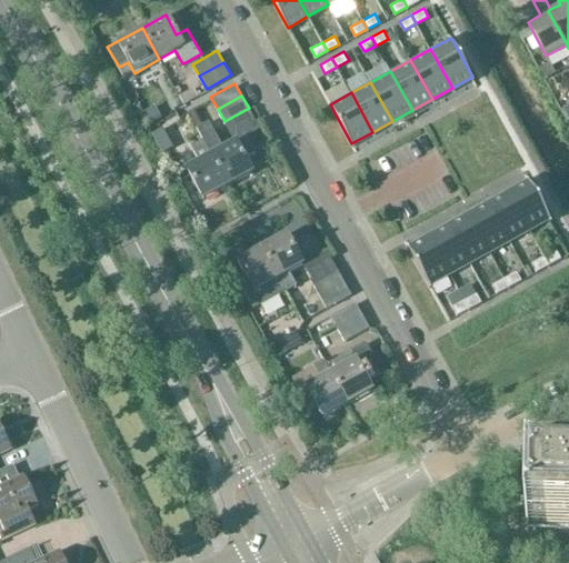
[(228,183),(252,170),(246,157),(256,151),(246,134),(225,147),(209,118),(197,126),(202,137),(228,183)]
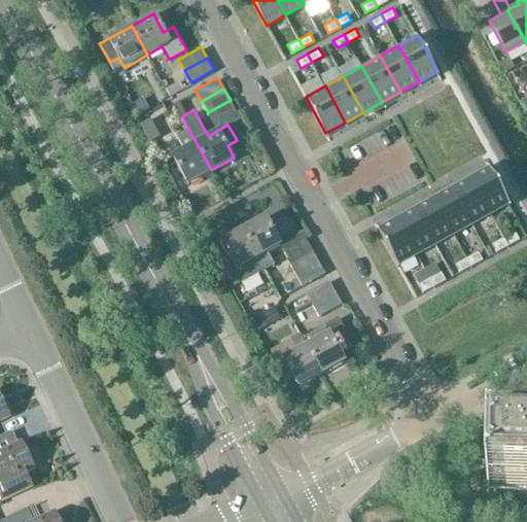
[(173,154),(184,175),(188,182),(211,170),(187,127),(176,133),(184,148),(173,154)]
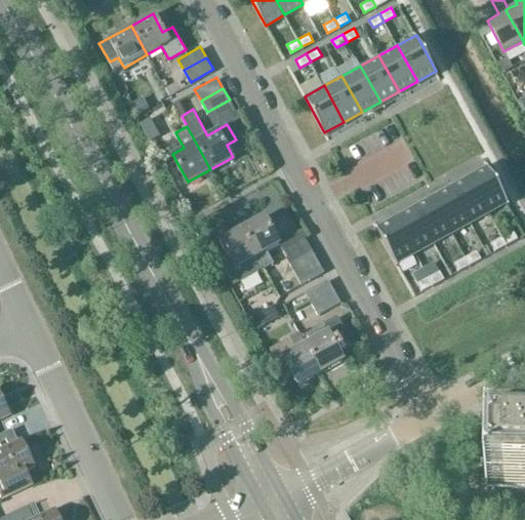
[(509,202),(487,163),(486,163),(487,165),(468,175),(488,211),(507,201),(508,203),(509,202)]
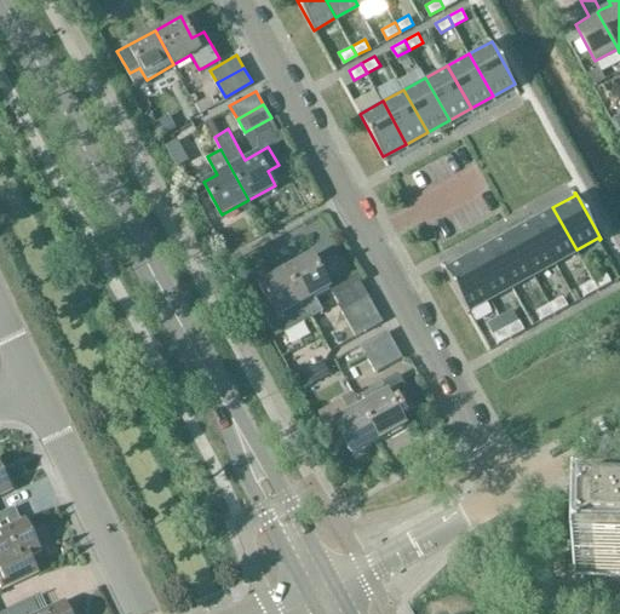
[(532,219),(555,262),(577,250),(552,207),(532,219)]
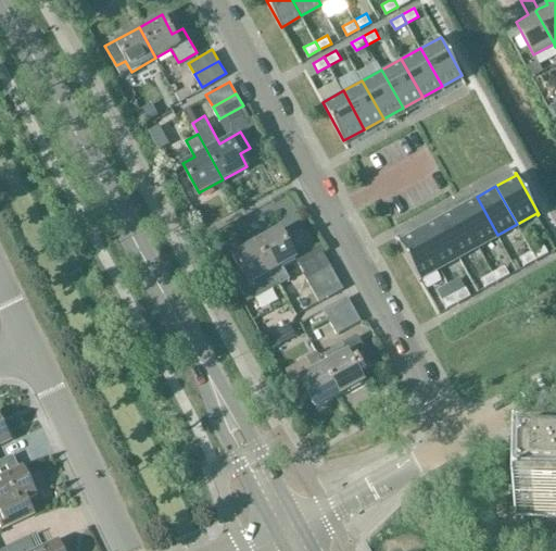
[(477,197),(457,208),(478,246),(497,235),(477,197)]
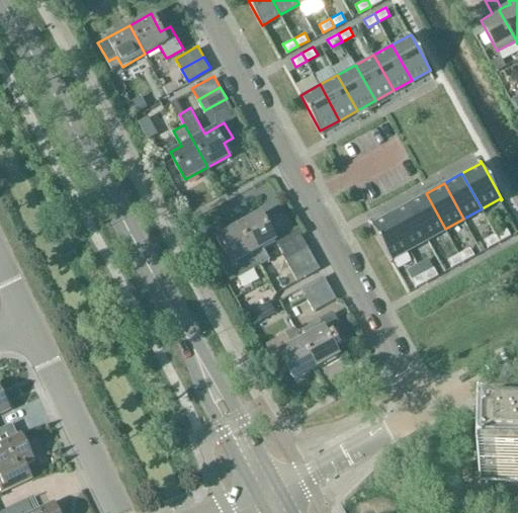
[(408,202),(428,239),(445,229),(426,193),(408,202)]
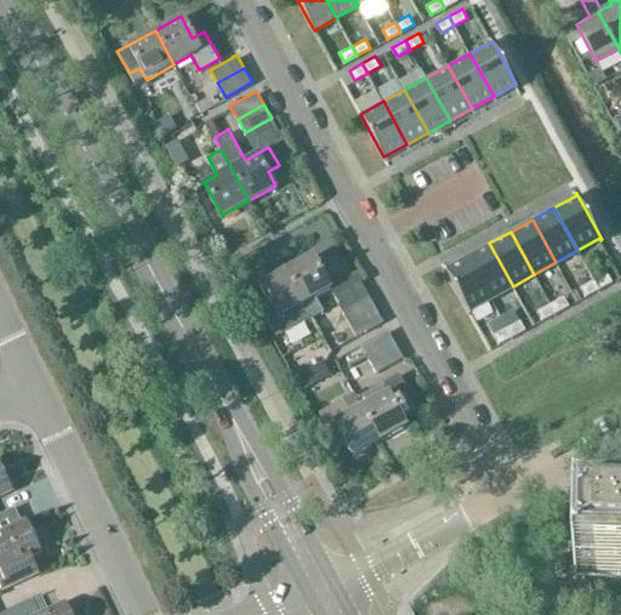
[(513,286),(489,243),(467,255),(491,299),(513,286)]
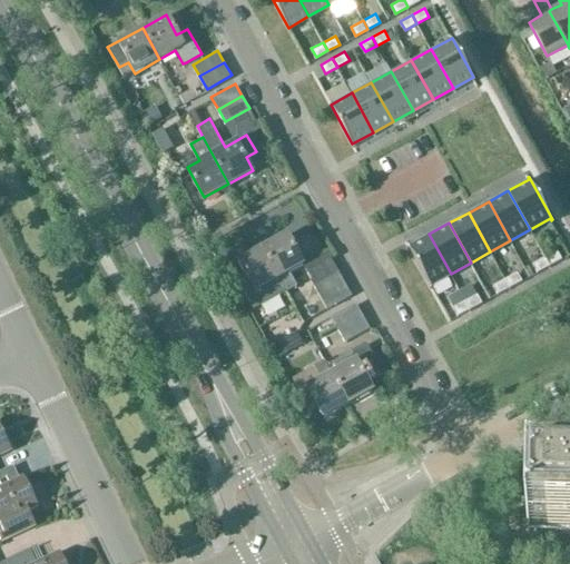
[(297,283),(291,270),(303,263),(286,233),(263,246),(286,289),(297,283)]
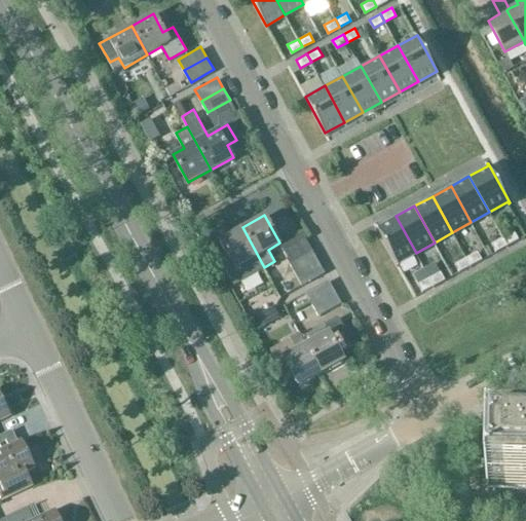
[(376,227),(397,263),(416,253),(396,216),(376,227)]
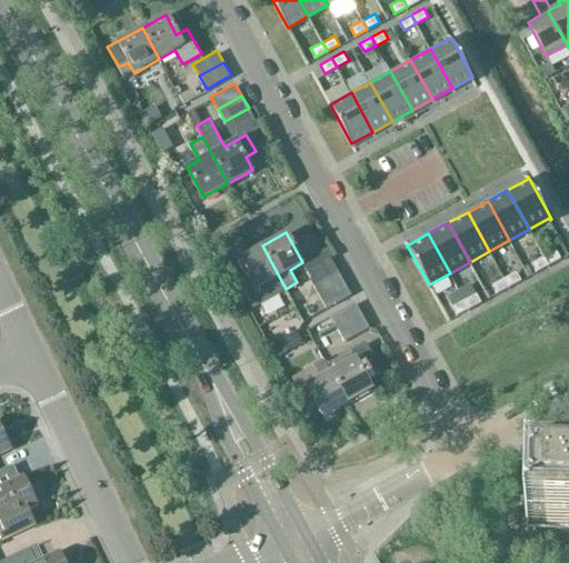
[(255,307),(286,289),(262,245),(238,259),(243,270),(237,274),(255,307)]
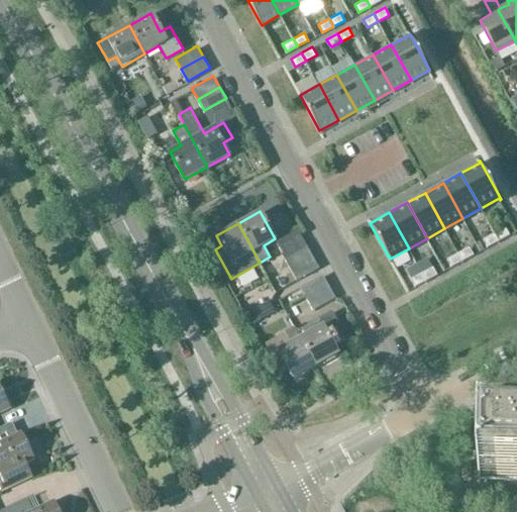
[(505,226),(494,231),(498,239),(509,233),(505,226)]
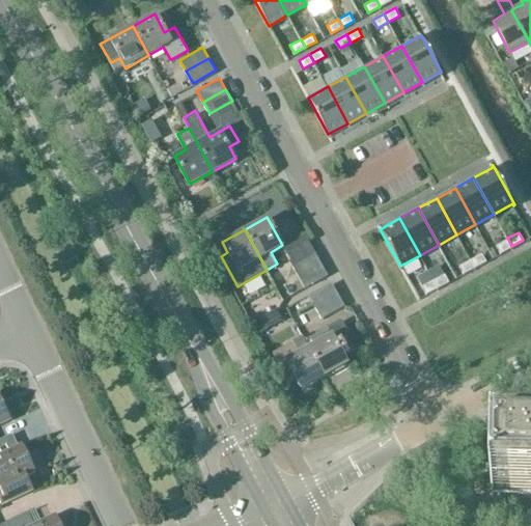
[(511,246),(507,238),(496,244),(501,252),(511,246)]
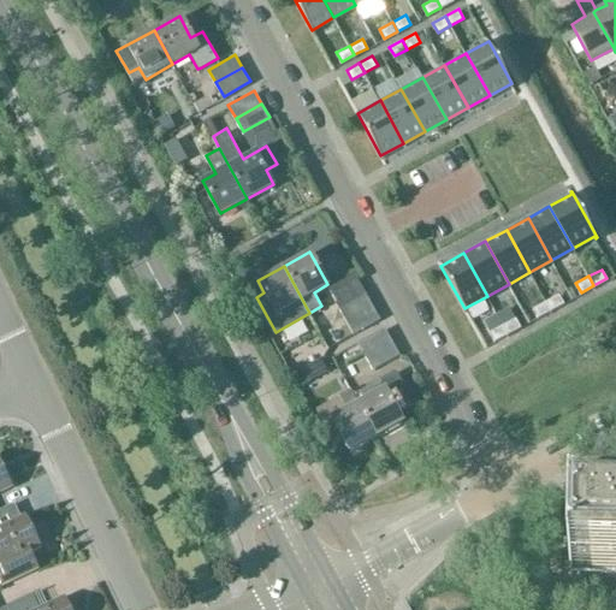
[(365,291),(338,306),(345,319),(373,305),(365,291)]
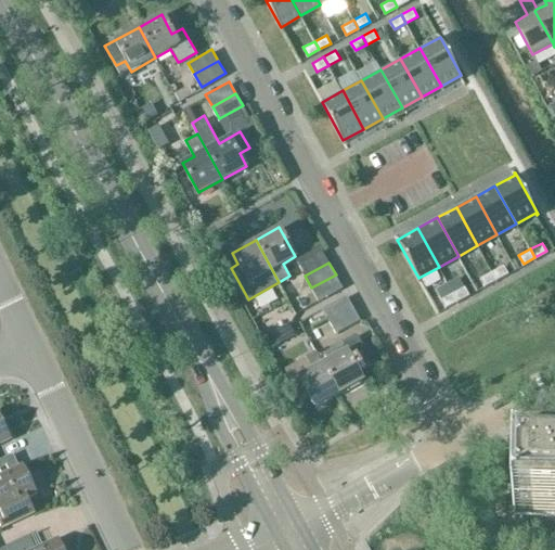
[(503,264),(491,270),(497,279),(507,272),(503,264)]
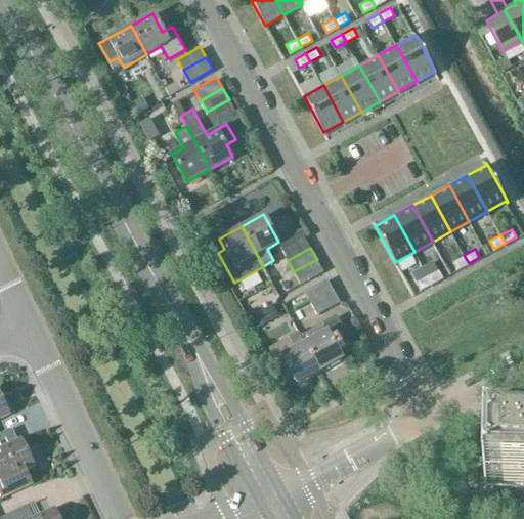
[(457,269),(469,263),(464,255),(452,261),(457,269)]
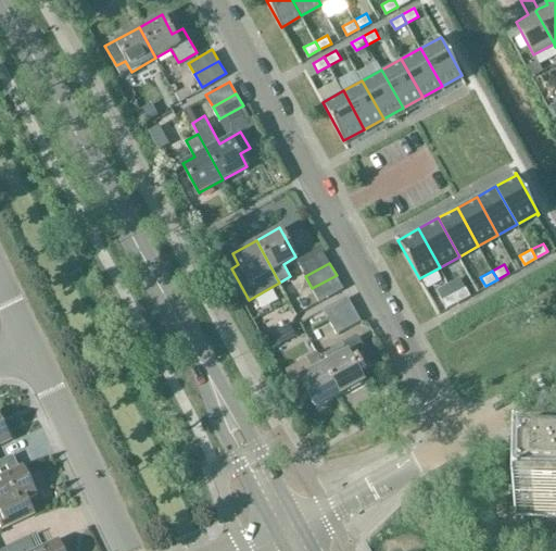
[(337,275),(312,288),(318,300),(343,287),(337,275)]
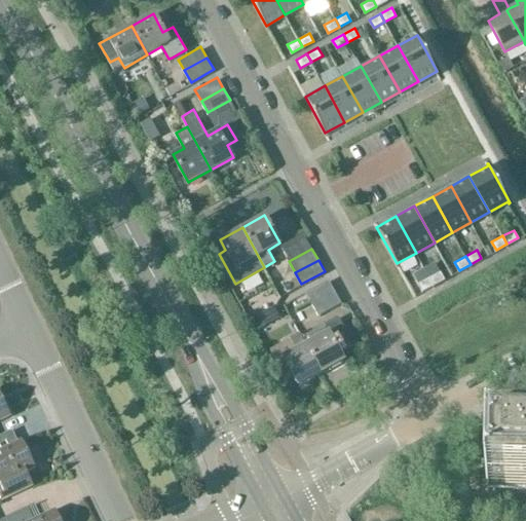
[(440,270),(428,276),(434,285),(444,278),(440,270)]
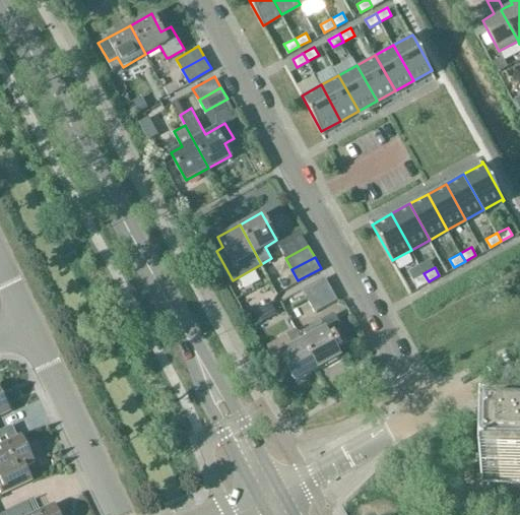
[(417,287),(429,281),(424,273),(413,279),(417,287)]
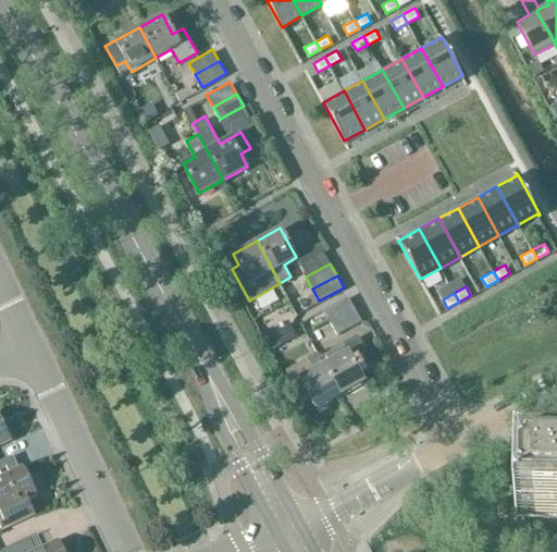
[(347,295),(324,308),(331,320),(354,307),(347,295)]
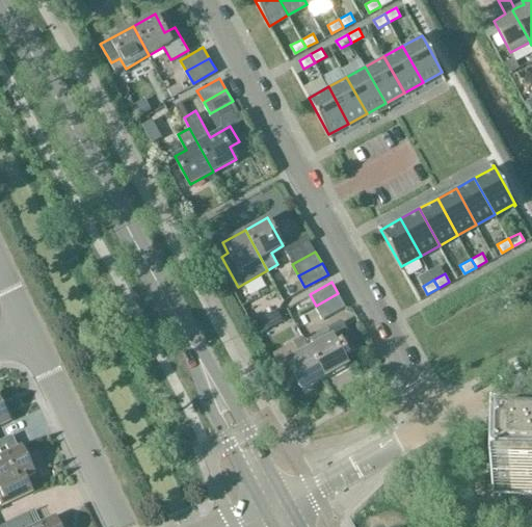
[(316,306),(322,317),(344,305),(338,293),(316,306)]
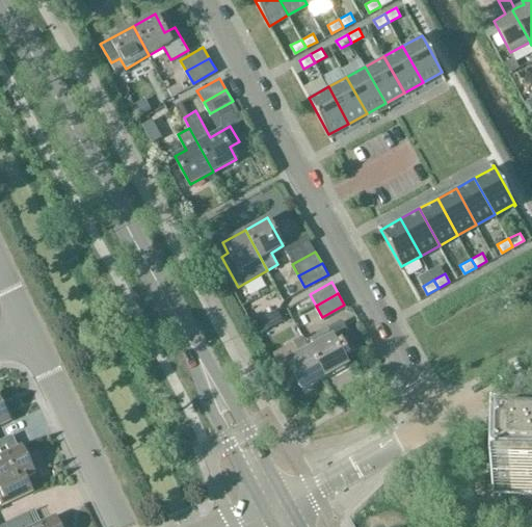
[(304,339),(306,341),(325,375),(348,363),(343,354),(357,346),(342,318),(304,339)]
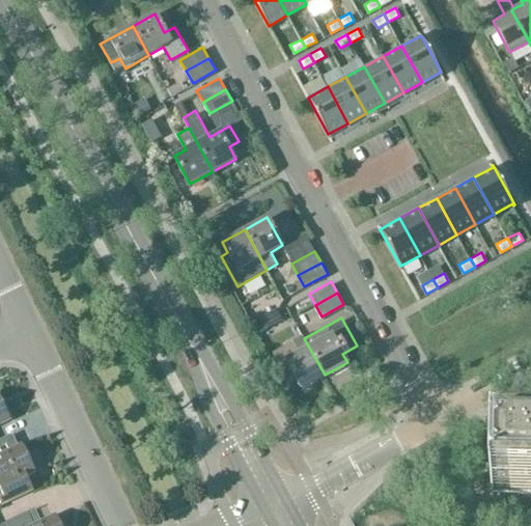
[(277,364),(287,384),(297,379),(302,387),(325,375),(305,340),(304,338),(302,333),(291,338),(292,339),(272,350),(279,363),(277,364)]
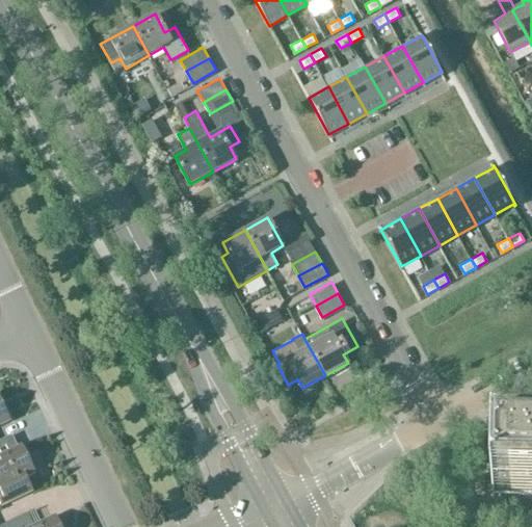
[(0,422),(9,418),(0,398),(0,422)]
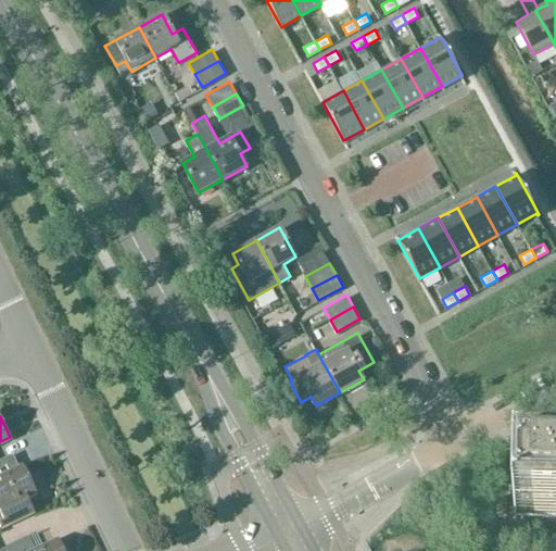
[(555,516),(555,460),(517,460),(515,515),(555,516)]
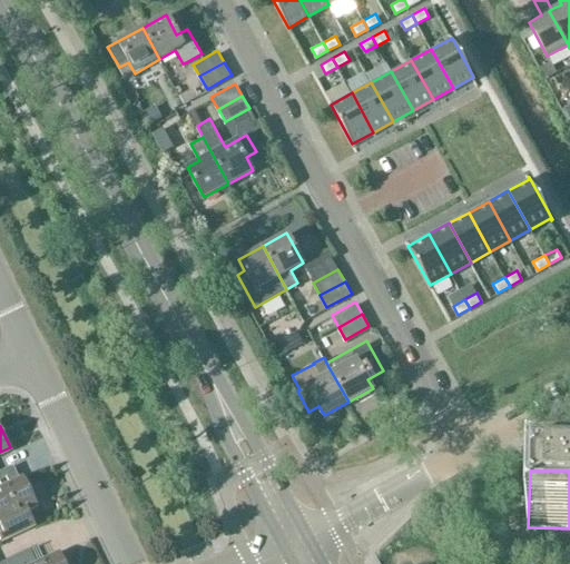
[(0,534),(1,538),(35,523),(27,508),(37,504),(23,475),(1,485),(0,483),(0,534)]
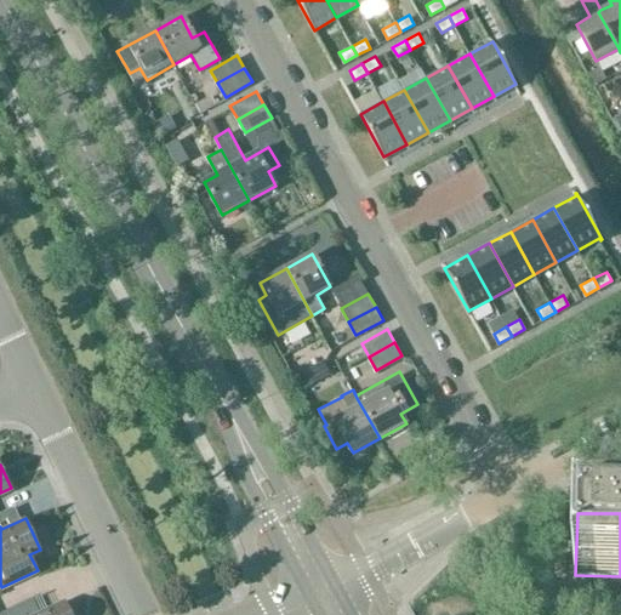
[(72,614),(64,601),(40,611),(33,596),(0,611),(0,614),(72,614)]
